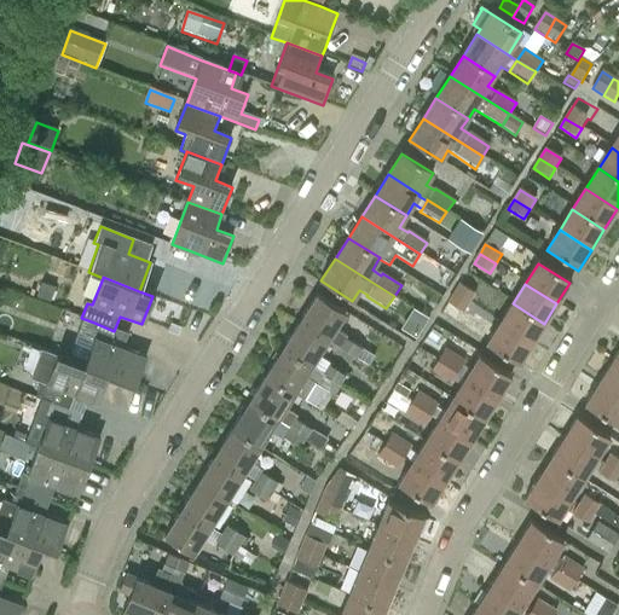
[(50,302),(55,290),(41,285),(36,299),(50,302)]
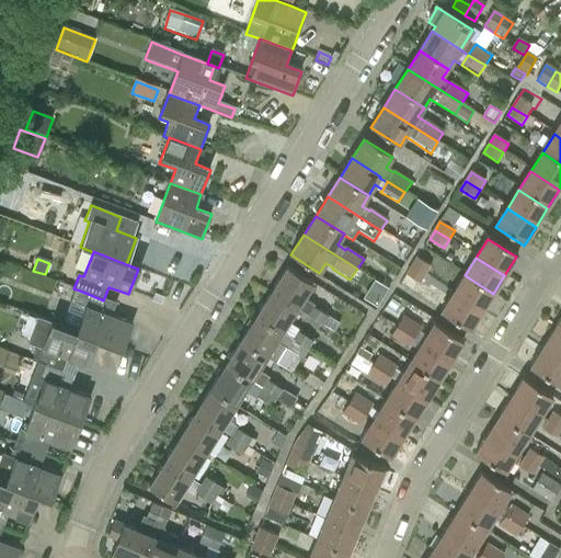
[(416,260),(407,276),(419,284),(421,281),(430,268),(416,260)]
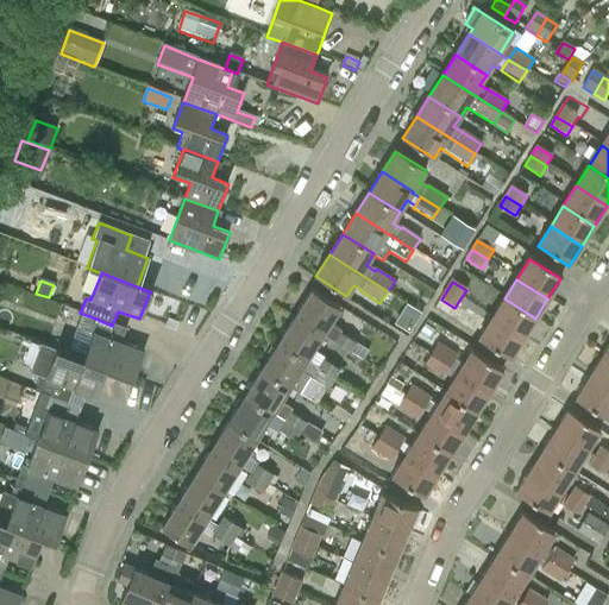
[(312,291),(296,316),(314,327),(324,333),(352,351),(357,345),(358,341),(330,323),(339,309),(339,308),(312,291)]
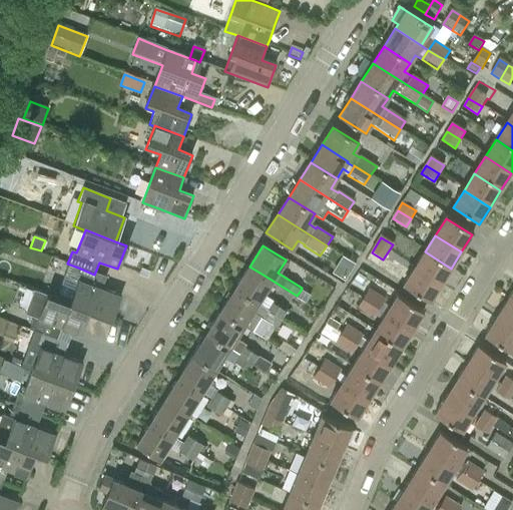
[(425,251),(414,270),(440,286),(442,283),(449,272),(451,269),(425,251)]
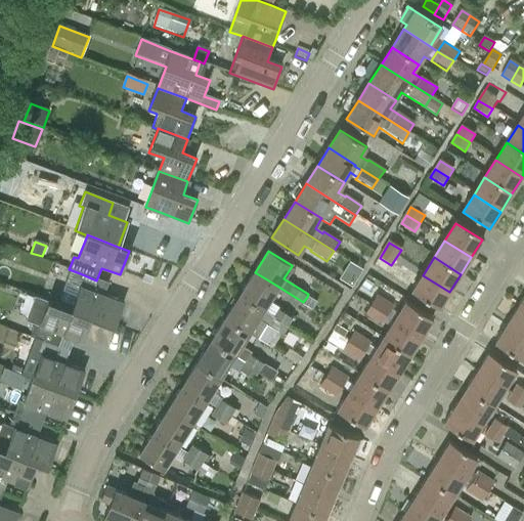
[(255,272),(239,297),(263,311),(267,305),(269,302),(278,287),(270,281),(255,272)]
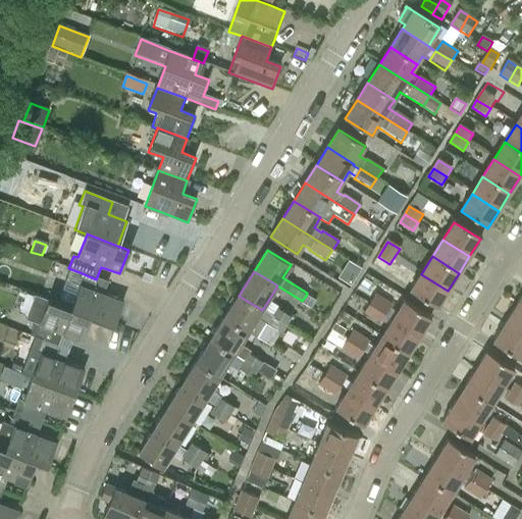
[(107,283),(96,279),(80,272),(74,284),(80,287),(70,310),(91,318),(112,326),(121,302),(103,295),(107,283)]
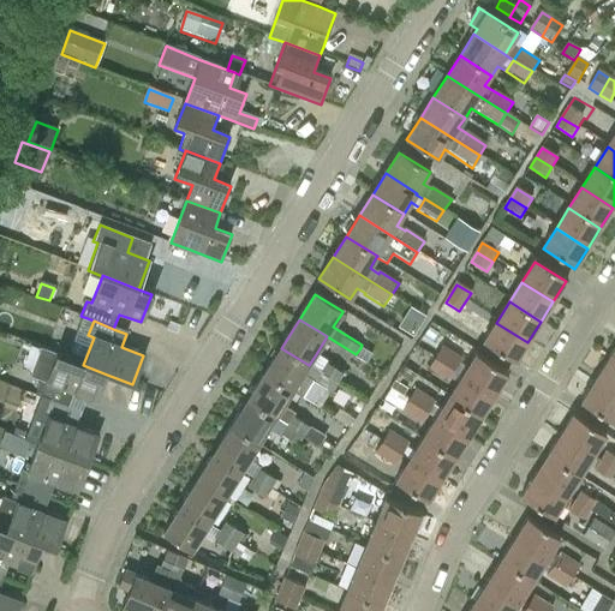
[(496,323),(483,343),(514,364),(517,360),(525,347),(527,342),(496,323)]
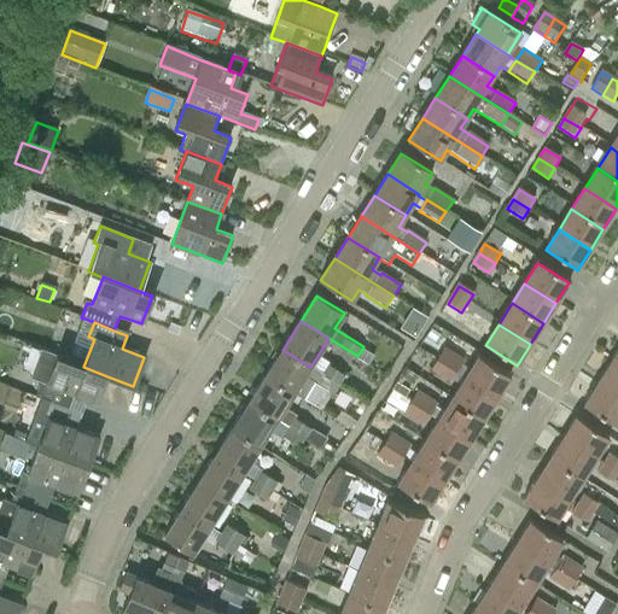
[(310,367),(283,350),(266,376),(293,393),(304,401),(313,385),(315,387),(318,384),(333,395),(339,385),(324,375),(310,367)]
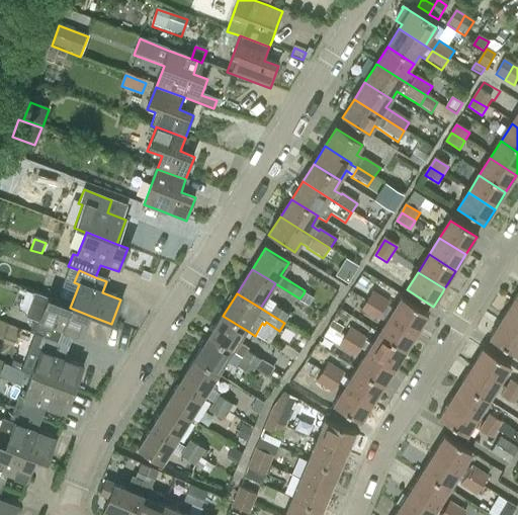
[(309,308),(314,299),(304,293),(299,298),(298,301),(309,308)]
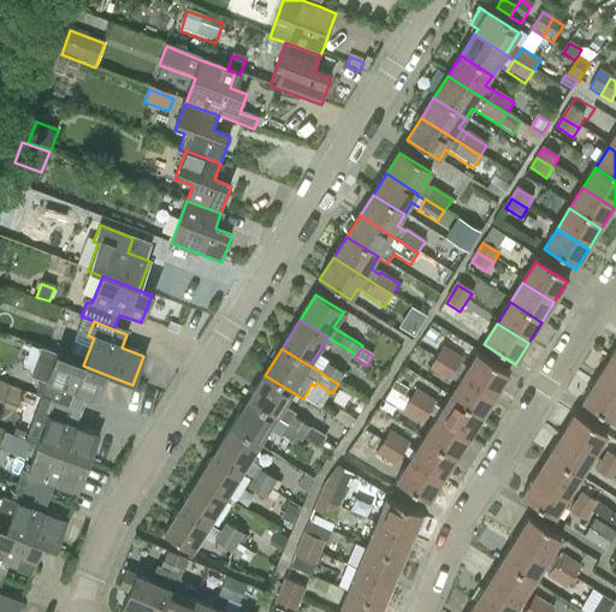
[(436,360),(456,372),(463,361),(443,349),(436,360)]
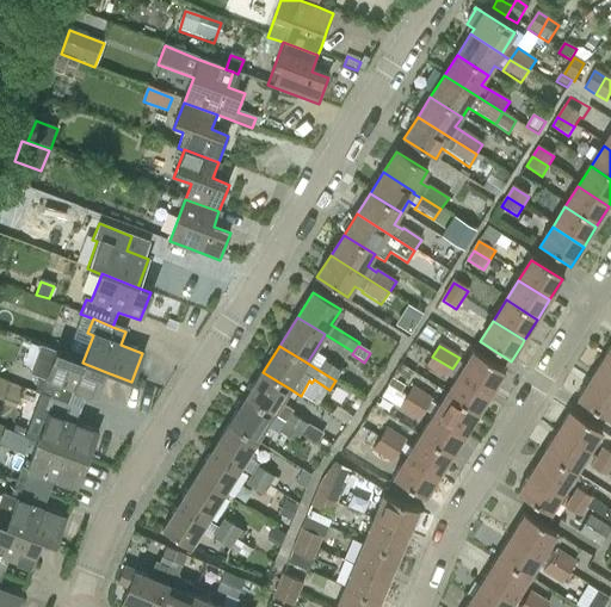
[(35,394),(48,398),(67,406),(72,392),(96,402),(106,372),(82,363),(41,347),(30,376),(39,379),(35,394)]
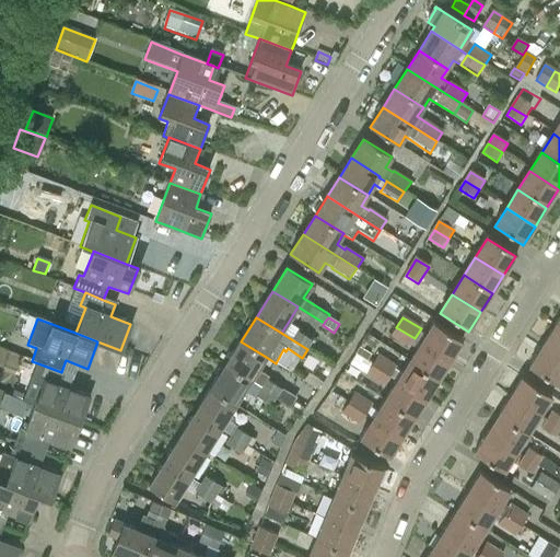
[(418,334),(413,340),(420,345),(448,363),(461,344),(432,325),(424,338),(418,334)]
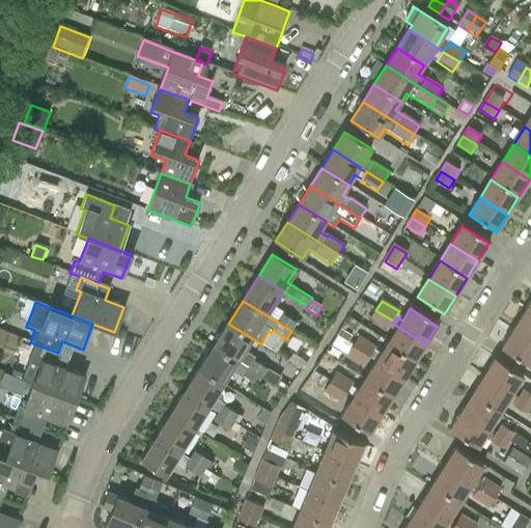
[(387,331),(393,321),(375,310),(370,321),(387,331)]
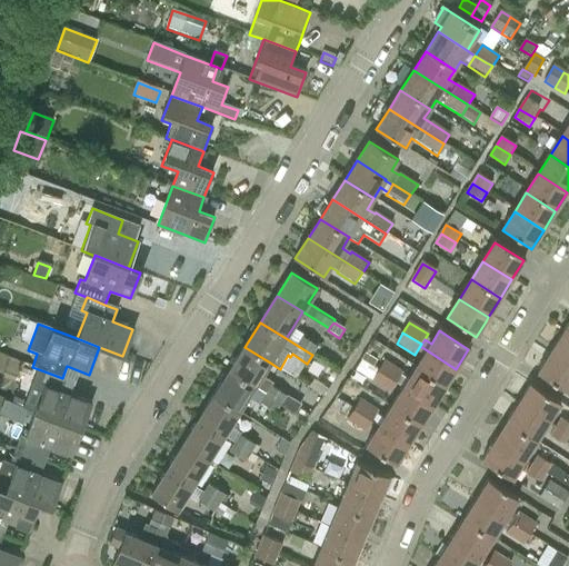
[(549,355),(568,367),(568,341),(560,337),(549,355)]
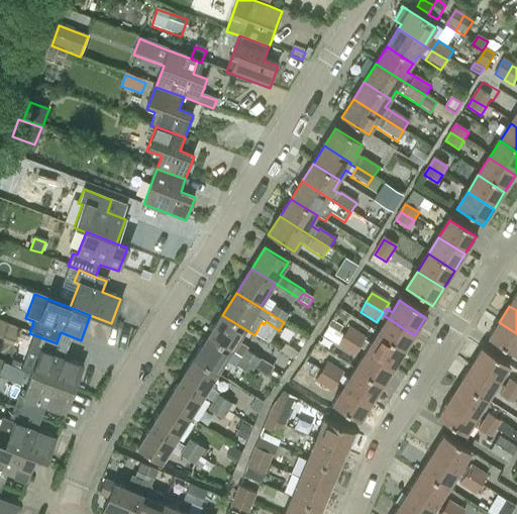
[(275,308),(271,314),(284,322),(288,316),(275,308)]
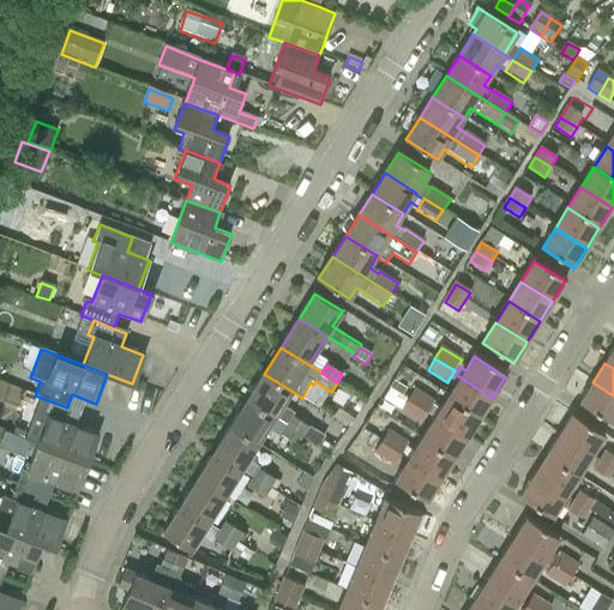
[(456,385),(447,399),(479,418),(492,398),(461,378),(453,373),(449,380),(456,385)]
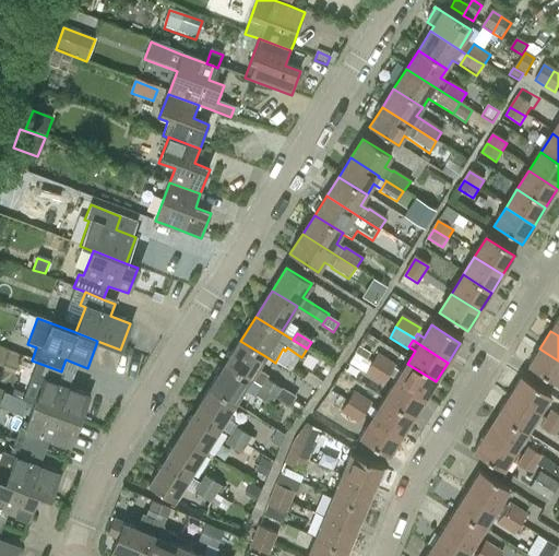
[(240,341),(225,365),(250,381),(262,388),(268,380),(269,378),(257,370),(265,356),(240,341)]
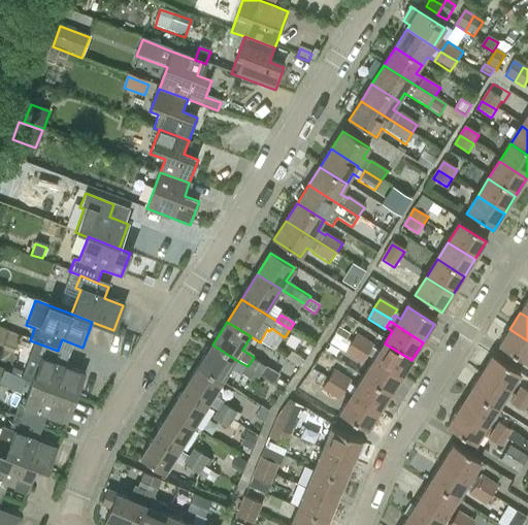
[(345,342),(351,335),(339,328),(334,335),(345,342)]
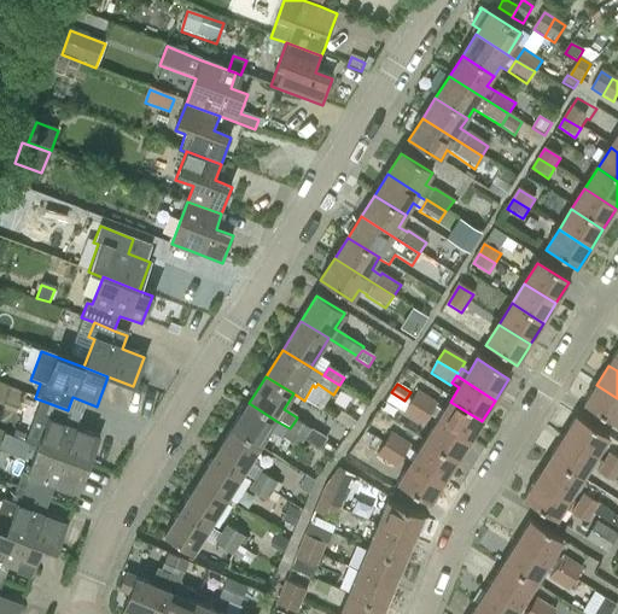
[(583,407),(616,427),(617,422),(617,398),(596,385),(583,407)]
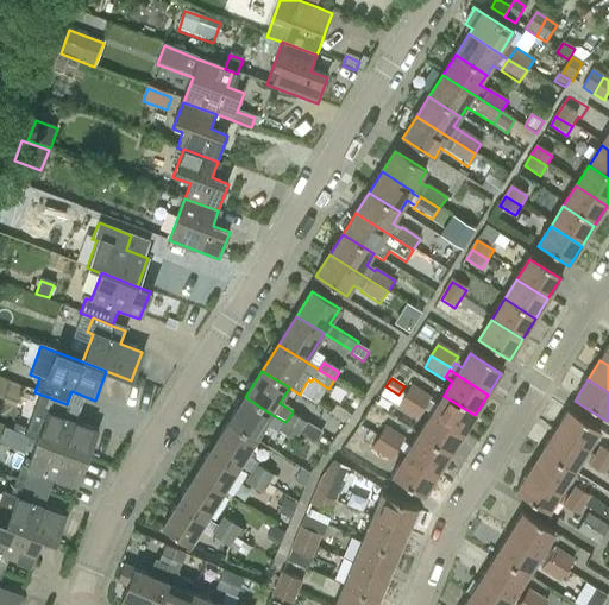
[(412,386),(405,398),(424,410),(431,399),(412,386)]
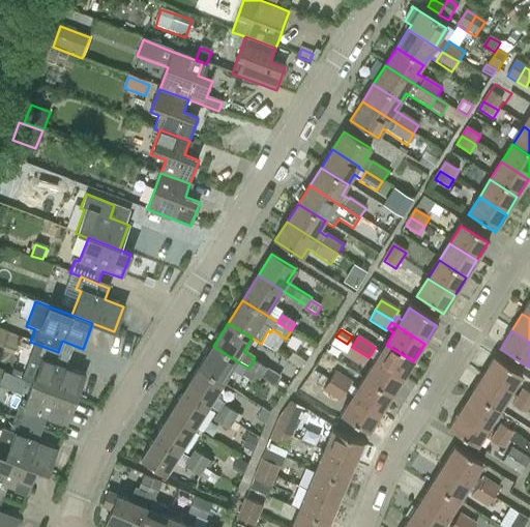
[(373,351),(369,358),(375,362),(402,379),(413,361),(386,345),(379,355),(373,351)]
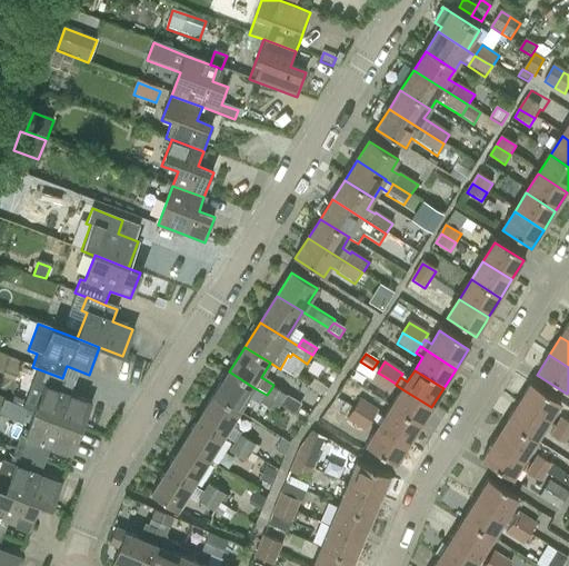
[(76,384),(62,378),(45,371),(39,387),(43,389),(35,413),(81,430),(91,404),(70,396),(76,384)]
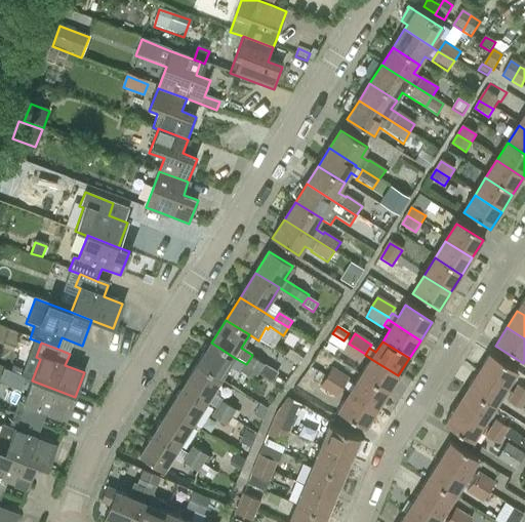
[(235,358),(211,343),(197,365),(220,379),(235,358)]
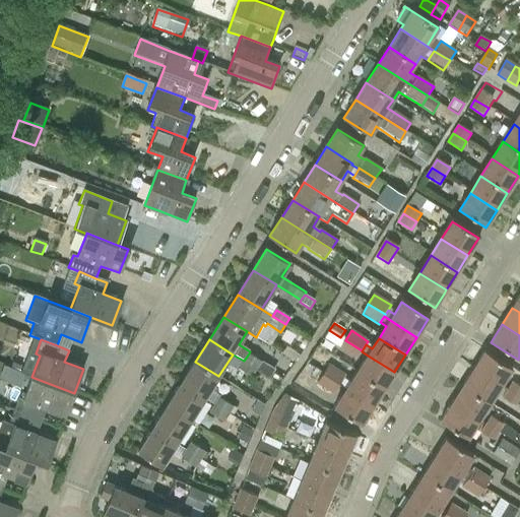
[(355,360),(362,350),(345,340),(339,349),(355,360)]
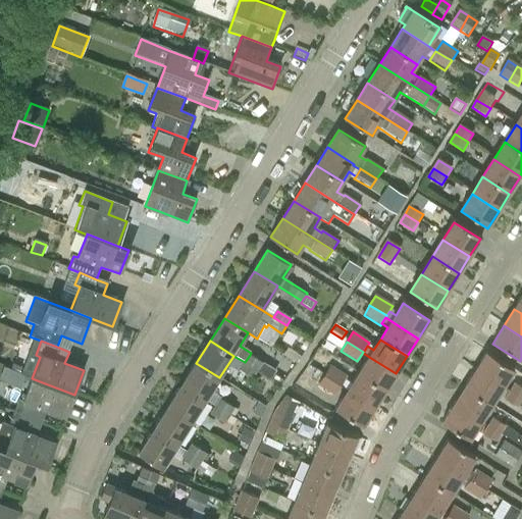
[(365,364),(358,374),(384,392),(396,373),(369,357),(363,353),(359,360),(365,364)]
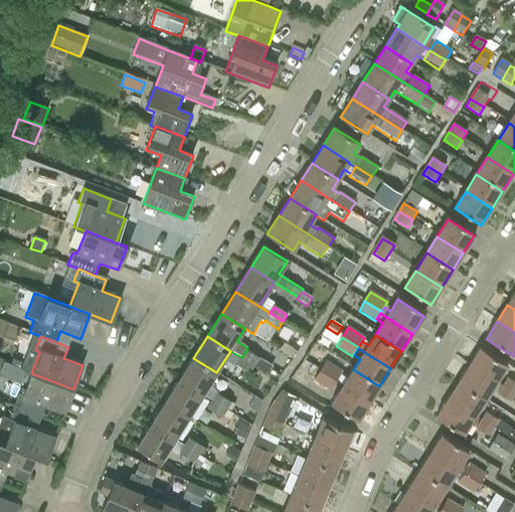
[(479,349),(468,366),(496,383),(502,387),(506,379),(501,376),(507,366),(479,349)]
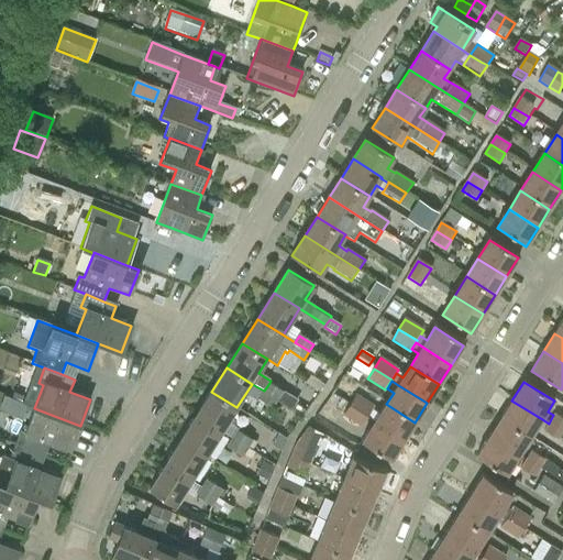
[(264,391),(278,401),(284,393),(269,383),(264,391)]
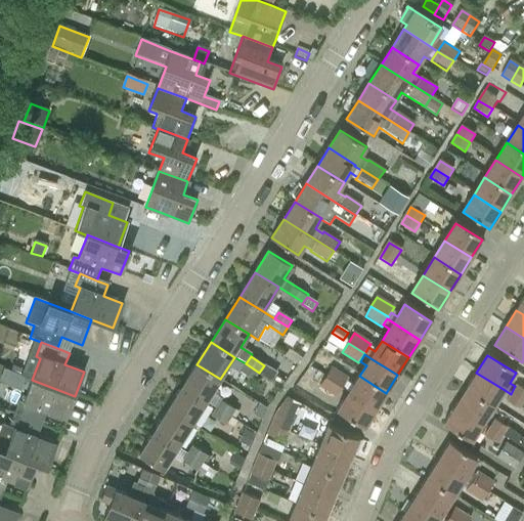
[(254,381),(259,373),(246,363),(239,372),(254,381)]
